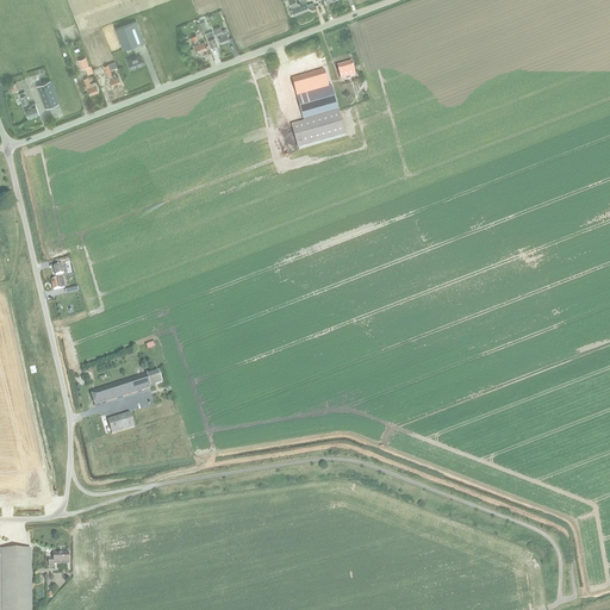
[(307,2),(300,5),(300,4),(298,5),(296,0),(287,0),(292,8),(288,10),(291,14),(293,13),(294,16),(310,10),(307,2)]
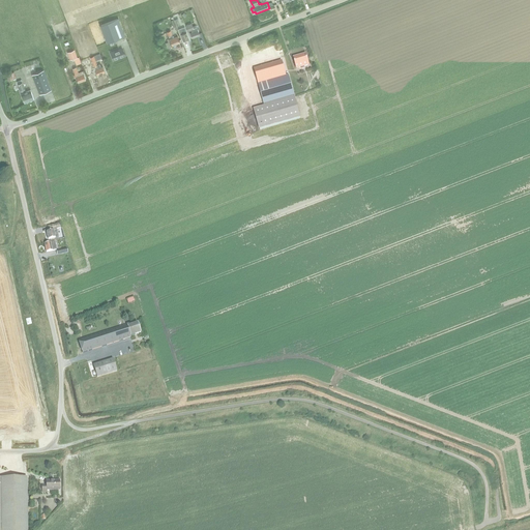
[(118,19),(100,26),(108,42),(125,35),(118,19)]
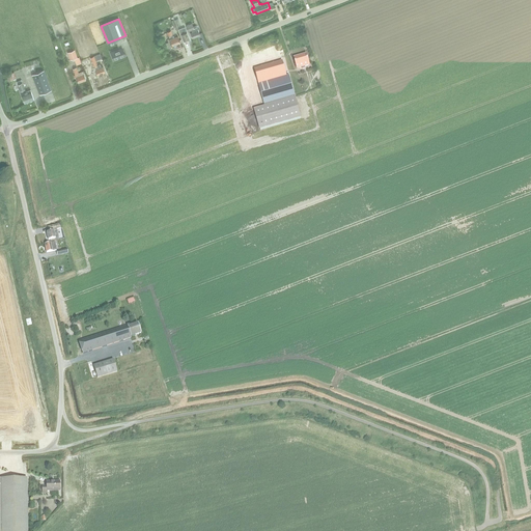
[(200,35),(198,30),(196,25),(193,26),(192,23),(186,25),(188,31),(192,30),(192,32),(190,33),(192,38),(200,35)]
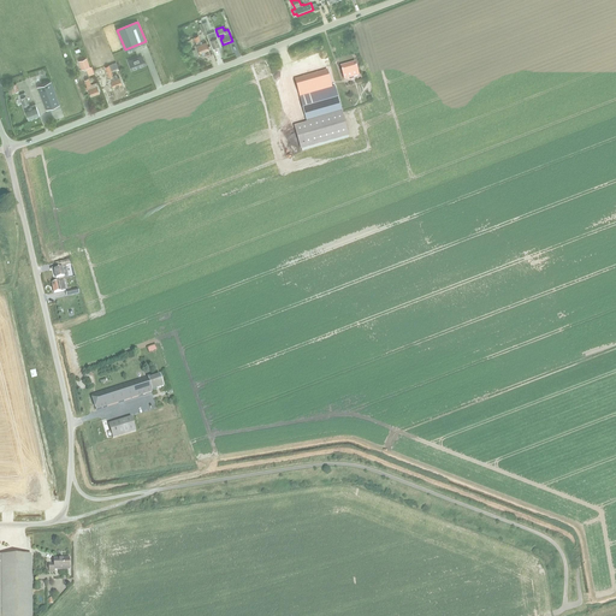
[(213,48),(219,45),(214,31),(207,34),(213,48)]
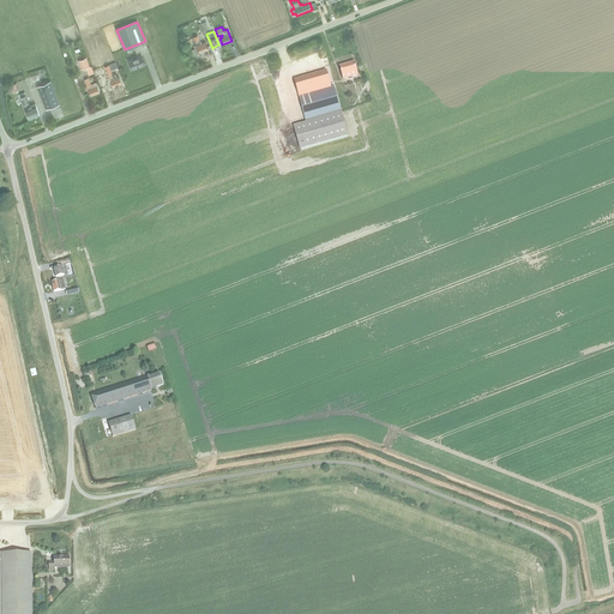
[(209,49),(206,42),(200,43),(198,35),(193,36),(199,53),(209,49)]
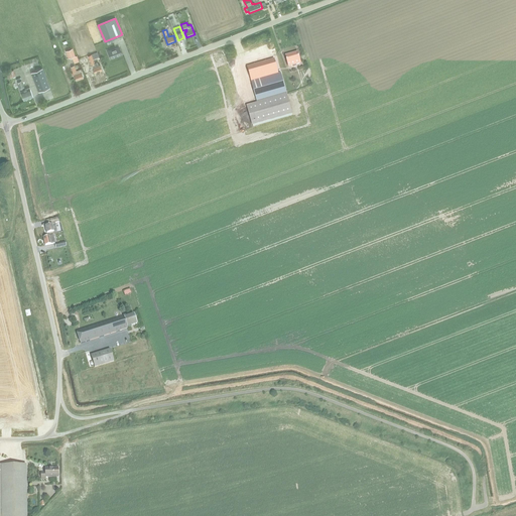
[(119,46),(108,50),(111,58),(122,54),(119,46)]
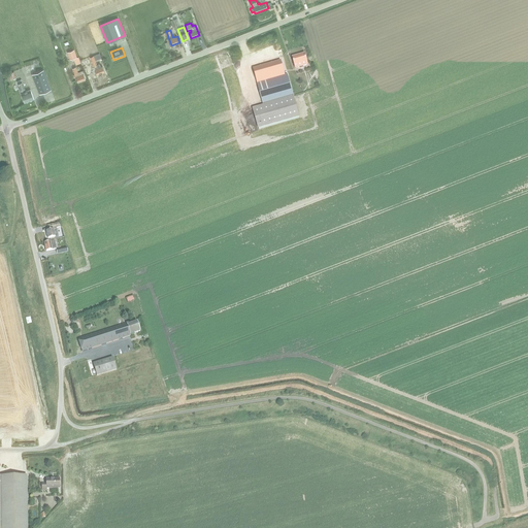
[(70,60),(76,57),(74,50),(67,52),(70,60)]
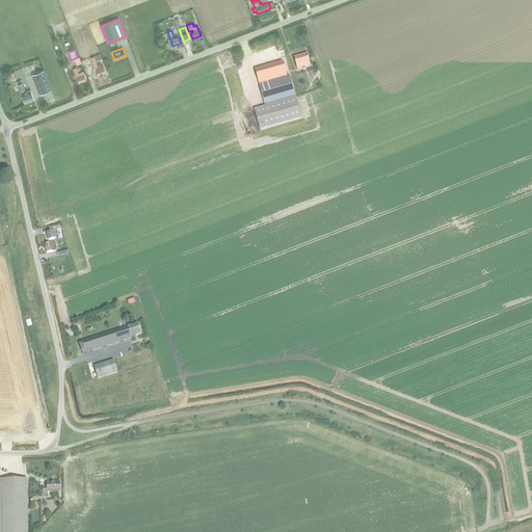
[(102,68),(100,63),(98,64),(97,60),(102,58),(100,54),(90,57),(98,75),(106,72),(104,67),(102,68)]
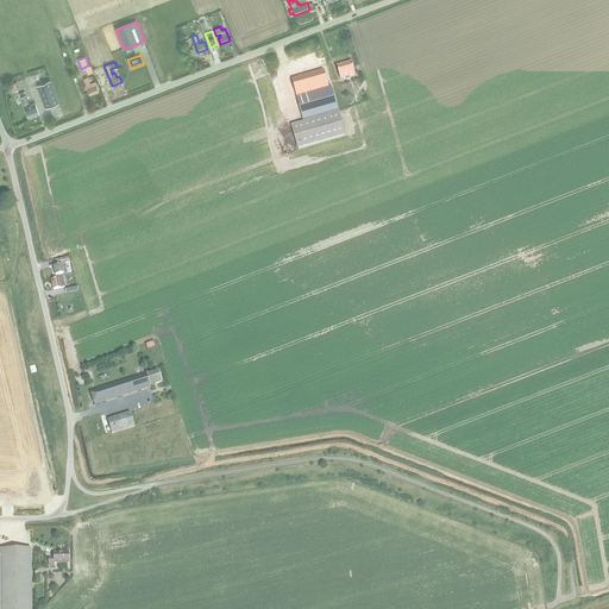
[(340,80),(346,77),(346,80),(350,79),(350,76),(355,75),(351,63),(337,67),(340,80)]
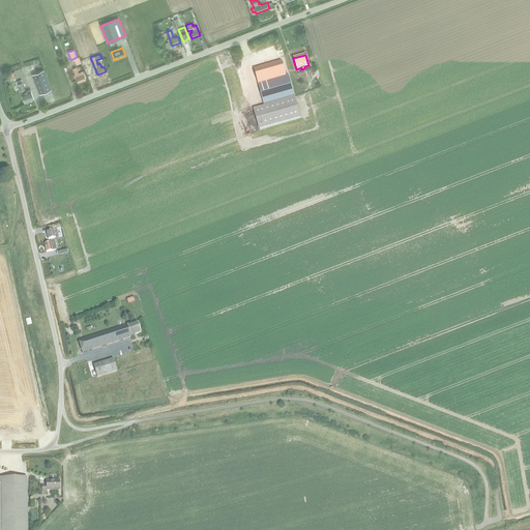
[(300,118),(288,76),(286,77),(282,61),(254,69),(265,107),(255,110),(260,129),(300,118)]
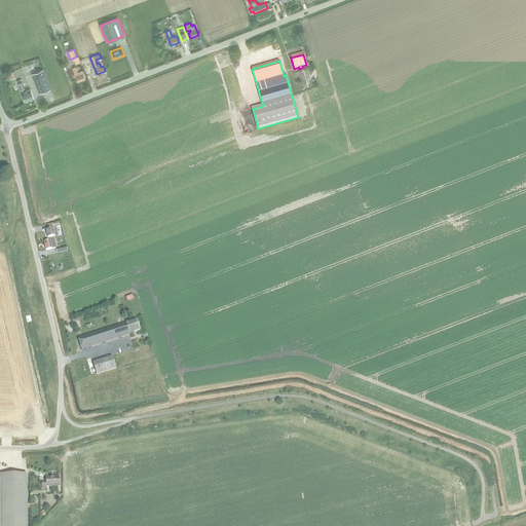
[(72,68),(77,81),(85,78),(82,70),(78,72),(76,67),(72,68)]
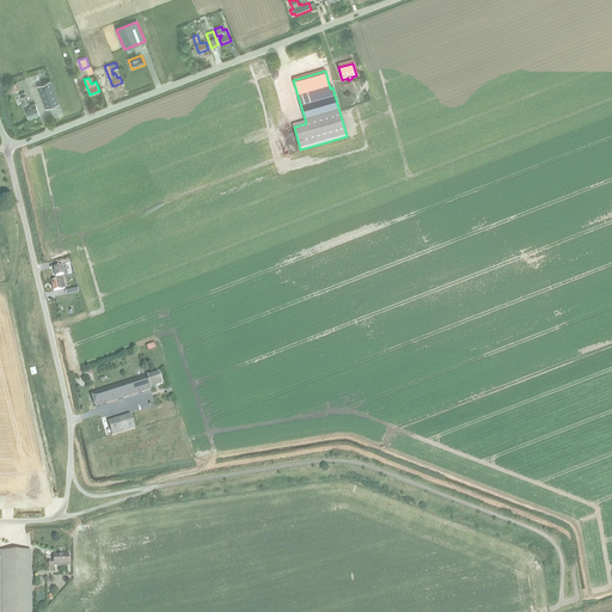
[(50,80),(37,86),(46,109),(59,103),(50,80)]
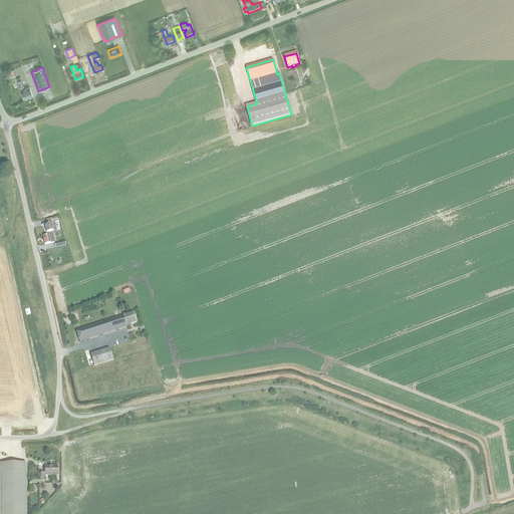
[(8,78),(15,76),(13,70),(6,72),(8,78)]
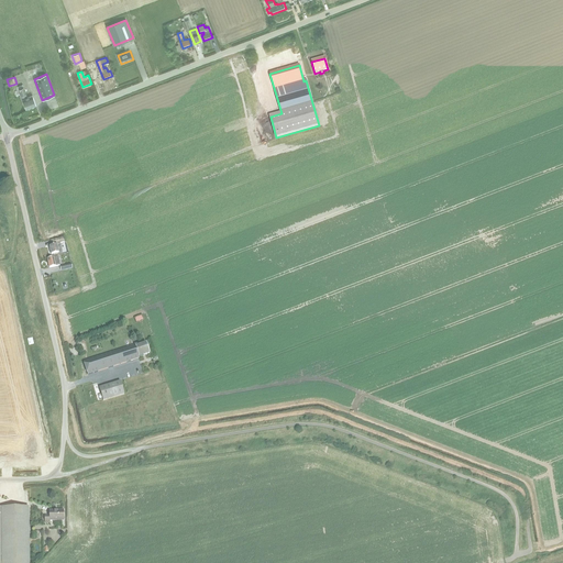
[(28,97),(23,87),(22,85),(18,86),(19,89),(21,96),(22,99),(25,109),(36,105),(32,96),(28,97)]
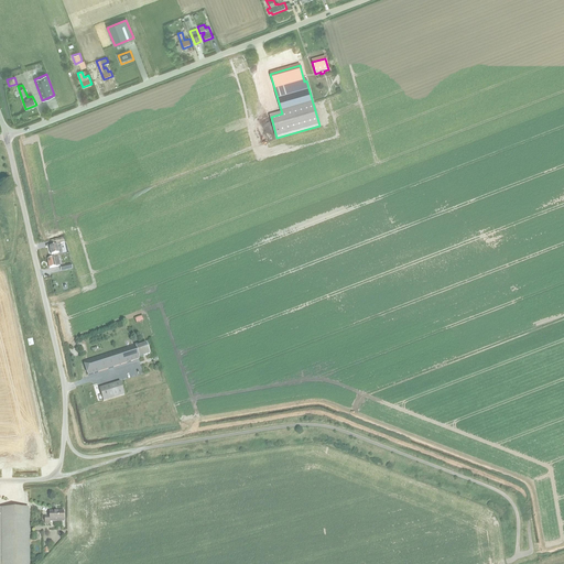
[(61,249),(61,245),(57,246),(50,247),(51,256),(58,253),(62,253),(61,249)]
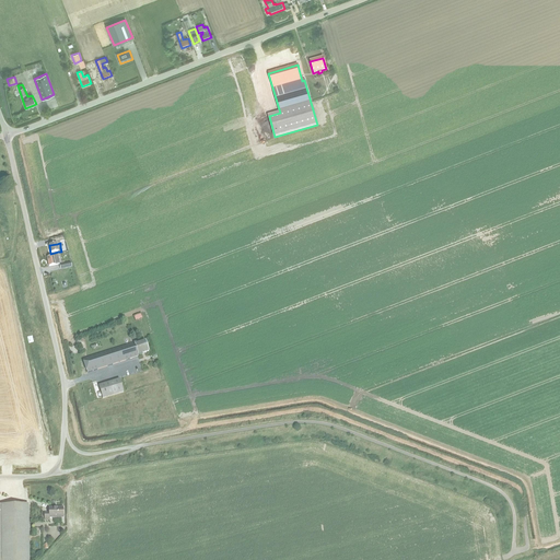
[(49,267),(59,264),(57,256),(47,258),(49,267)]
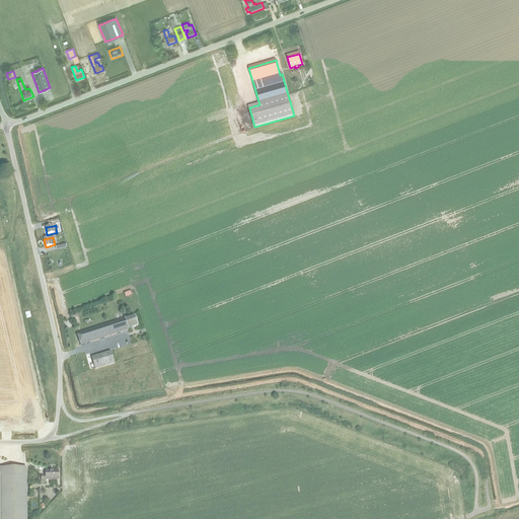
[(81,346),(128,330),(128,328),(137,325),(135,317),(126,319),(126,318),(125,318),(124,318),(77,334),(81,346)]
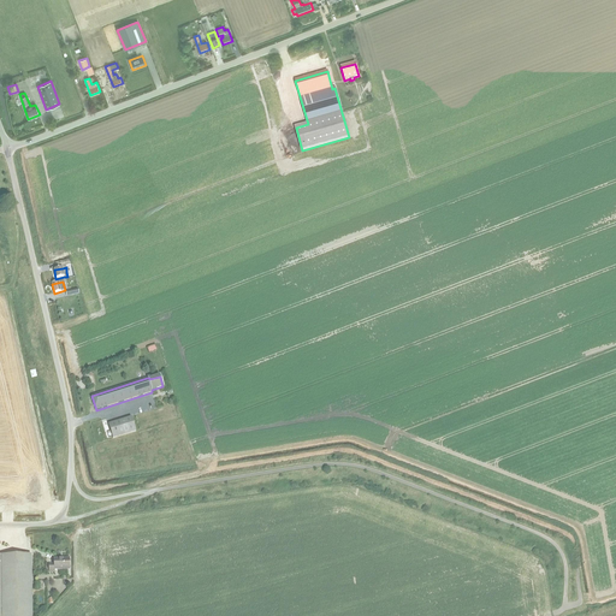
[(136,432),(131,418),(108,425),(111,433),(112,437),(113,439),(136,432)]
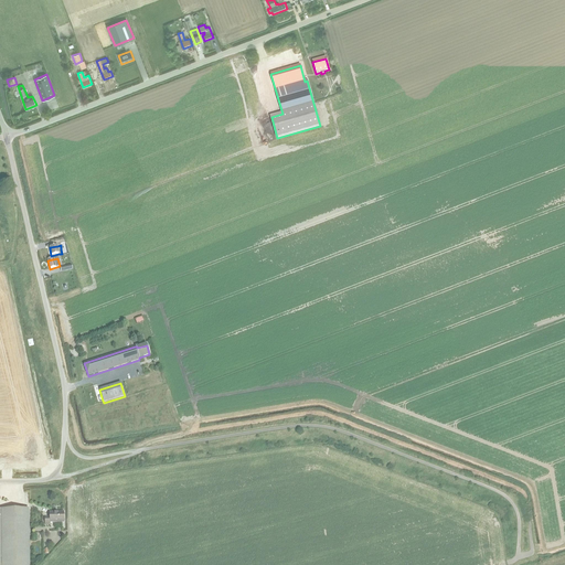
[(29,564),(29,510),(0,510),(0,564),(29,564)]
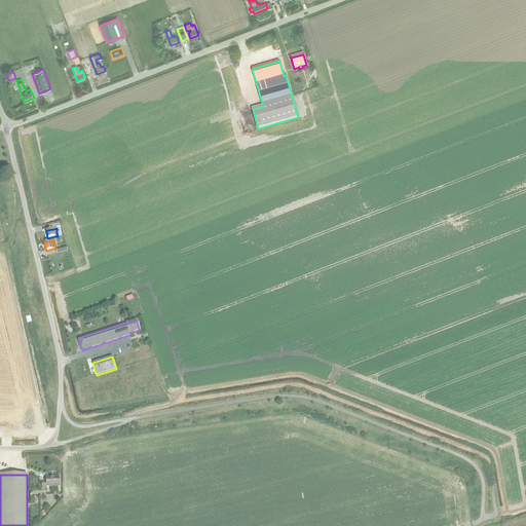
[(46,482),(42,482),(42,489),(46,489),(46,487),(60,486),(59,477),(53,477),(46,478),(46,482)]
